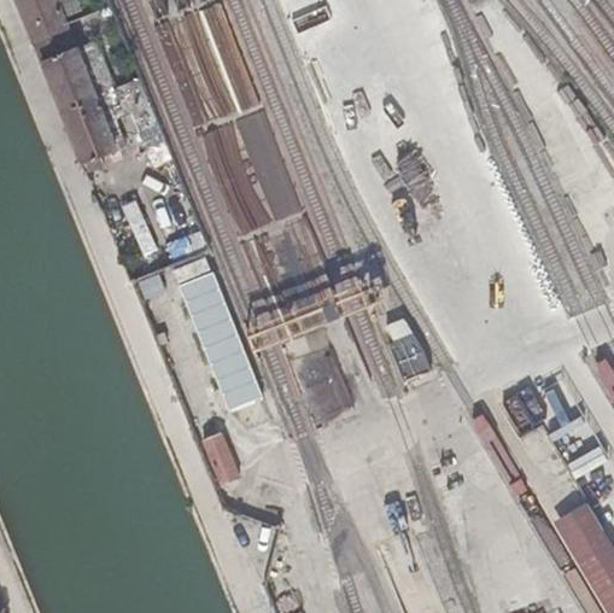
[(129,110),(153,100),(146,83),(122,93),(100,39),(87,44),(85,44),(79,45),(66,12),(63,4),(70,0),(22,0),(87,159),(91,158),(94,165),(105,161),(103,153),(128,142),(116,111),(127,107),(129,110)]
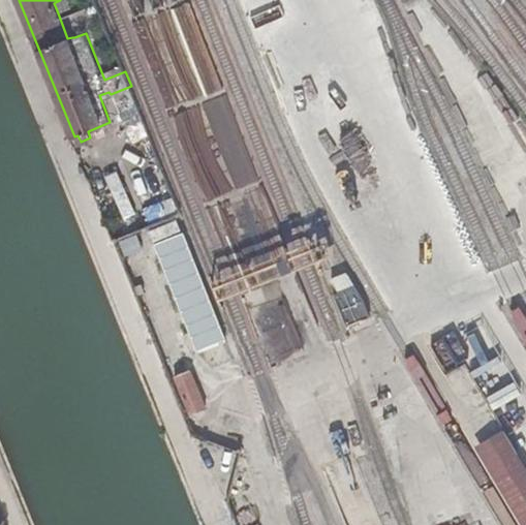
[(73,4),(71,0),(60,0),(54,3),(57,10),(73,4)]
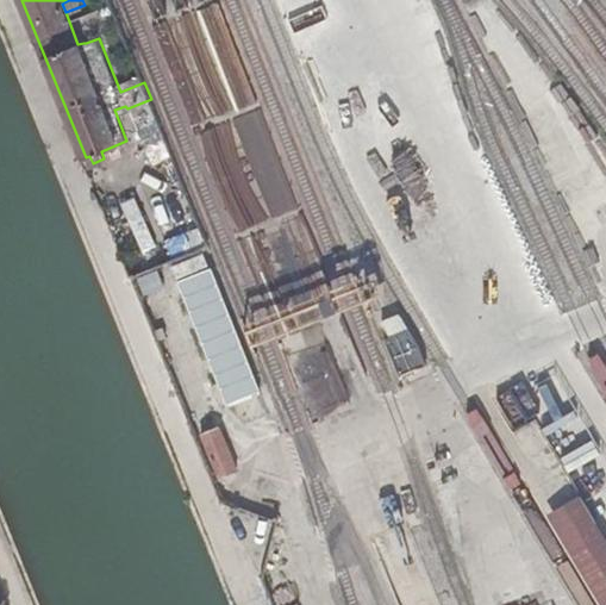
[(213,253),(176,263),(217,404),(255,392),(213,253)]
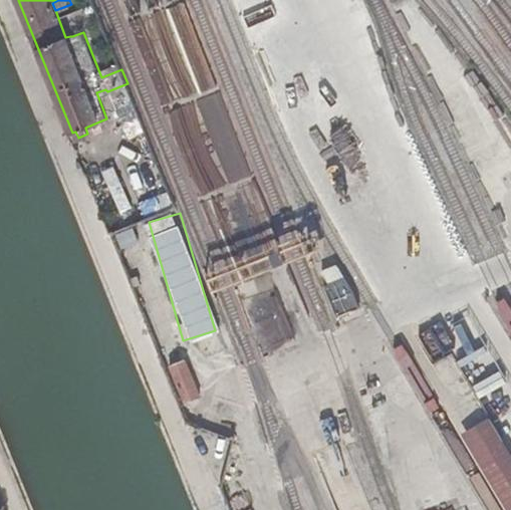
[(349,277),(329,284),(340,314),(360,306),(349,277)]
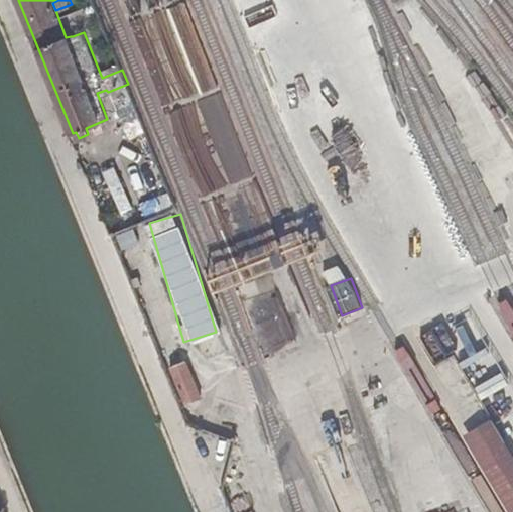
[(184,400),(204,399),(190,362),(173,368),(174,369),(184,400)]
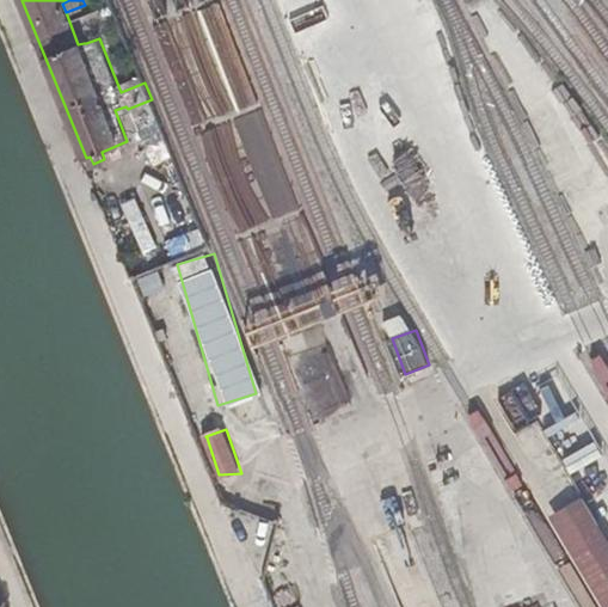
[(539,507),(597,606),(607,606),(607,551),(570,488),(539,507)]
